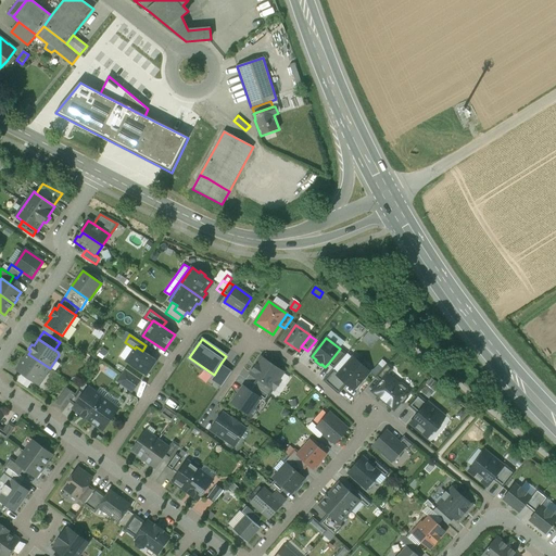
[(126,362),(147,376),(156,361),(142,351),(136,346),(135,349),(126,362)]
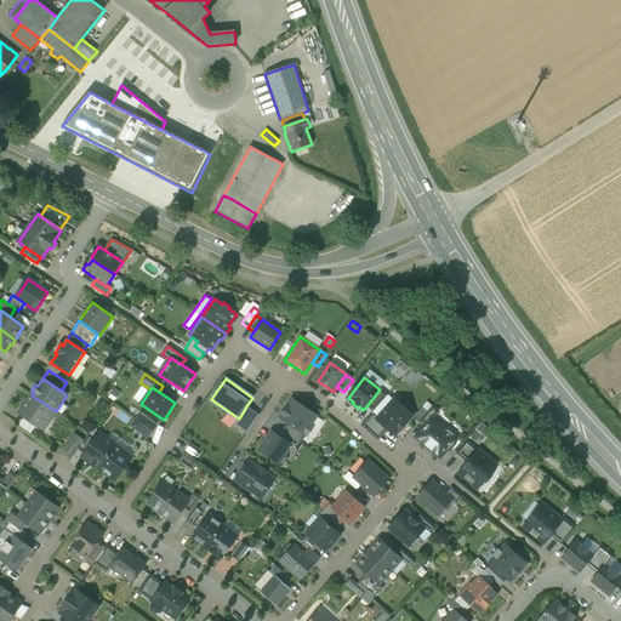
[(380,389),(366,406),(372,411),(388,396),(380,389)]
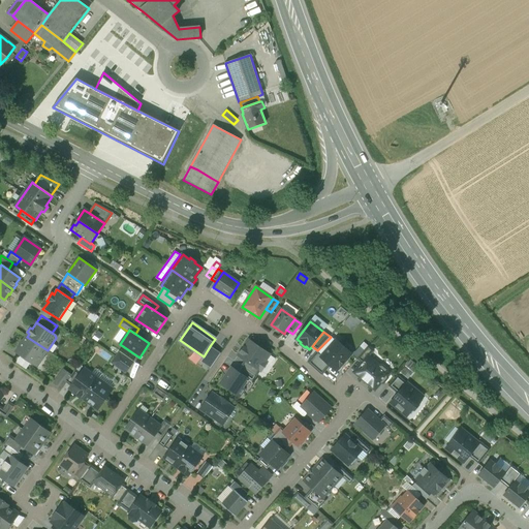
[(48,350),(27,337),(16,352),(31,363),(36,367),(48,350)]
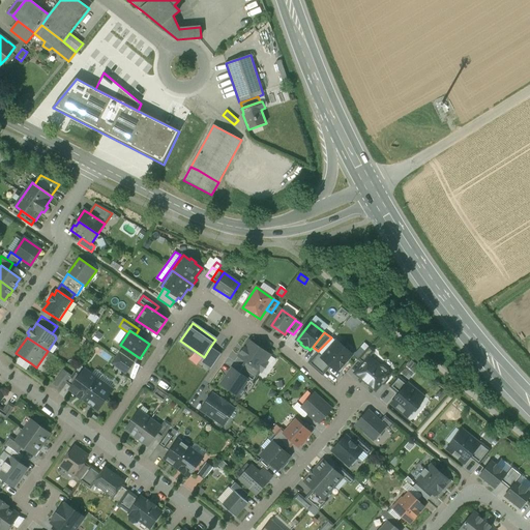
[(110,351),(113,346),(102,340),(99,344),(110,351)]
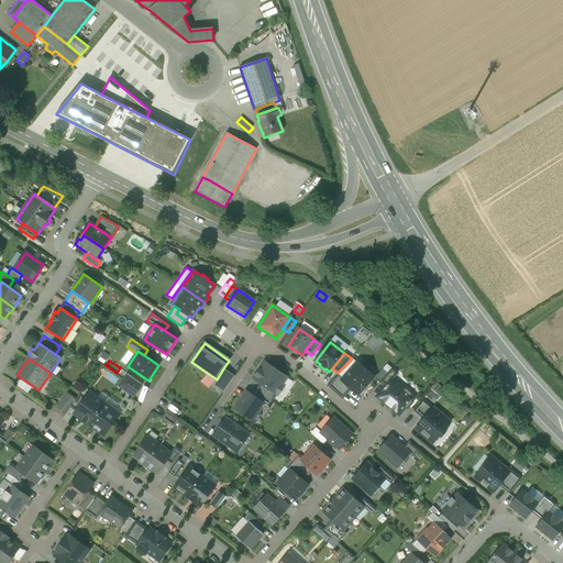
[(265,363),(254,379),(261,384),(277,395),(278,396),(284,387),(282,385),(287,377),(265,363)]
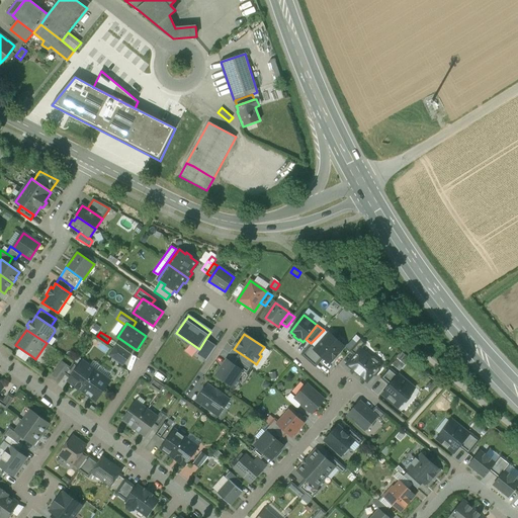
[(316,349),(315,350),(324,358),(329,362),(343,347),(329,334),(316,349)]
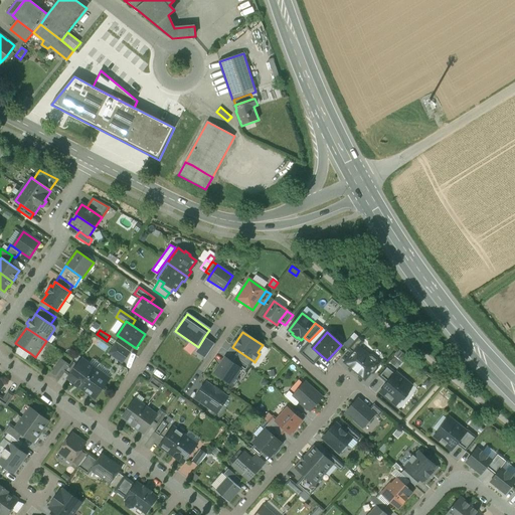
[(204,337),(198,347),(199,347),(195,352),(205,359),(215,344),(206,338),(204,337)]
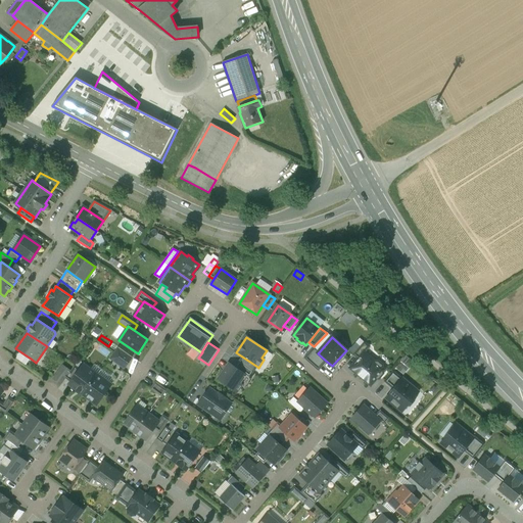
[(365,342),(353,354),(359,359),(364,352),(364,353),(370,347),(365,342)]
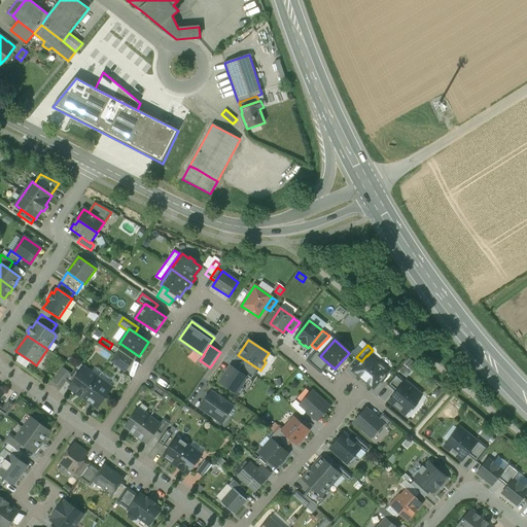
[(134,360),(118,350),(114,355),(130,365),(134,360)]
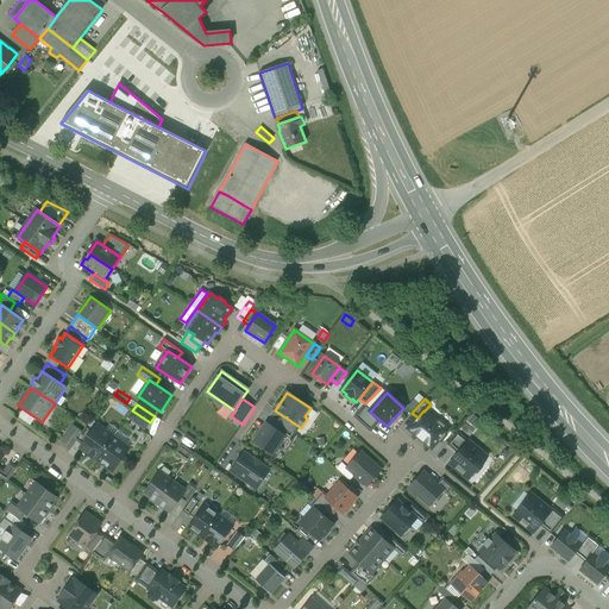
[(371,410),(365,406),(353,418),(371,433),(381,421),(370,412),(371,410)]
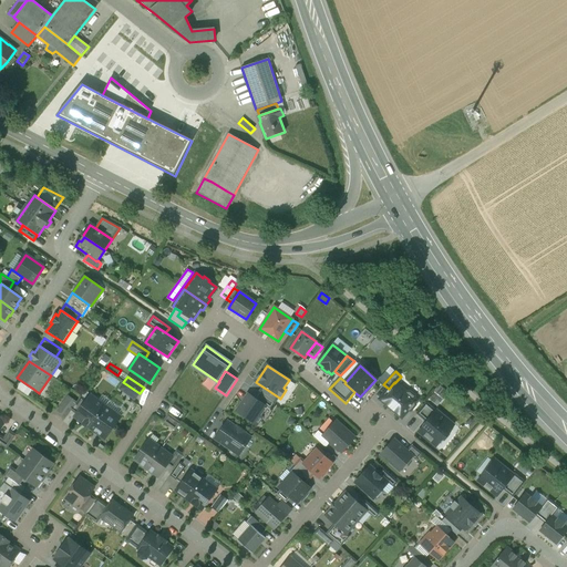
[(33,389),(22,382),(18,389),(29,395),(33,389)]
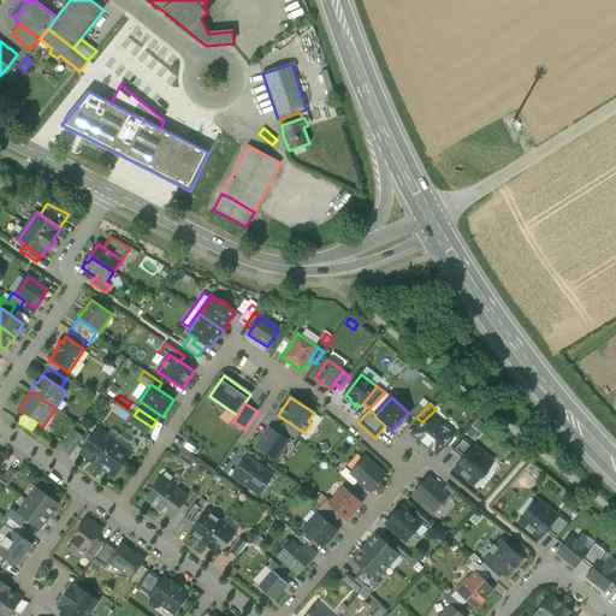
[(152,427),(134,415),(130,422),(147,434),(152,427)]
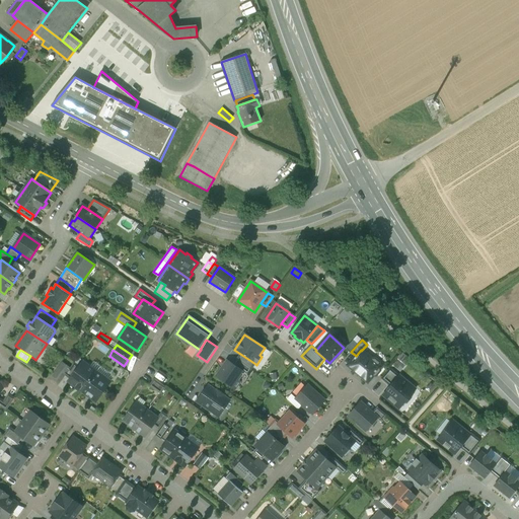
[(361,351),(361,350),(356,356),(348,366),(368,382),(374,376),(376,375),(379,371),(379,369),(381,367),(379,365),(379,363),(375,359),(372,360),(361,351)]
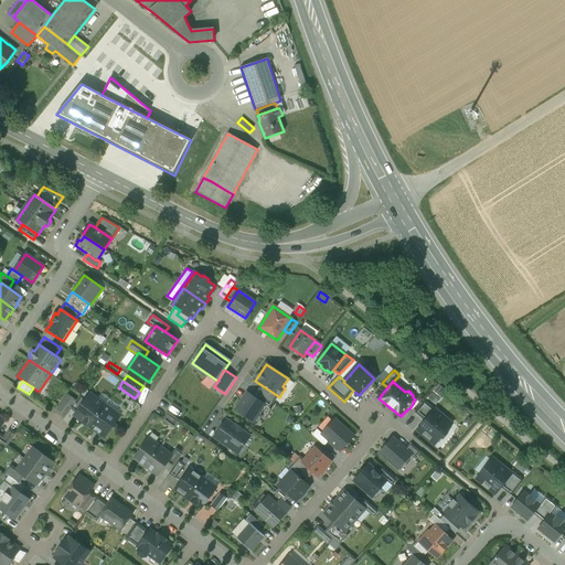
[(437,403),(446,390),(435,382),(426,395),(437,403)]
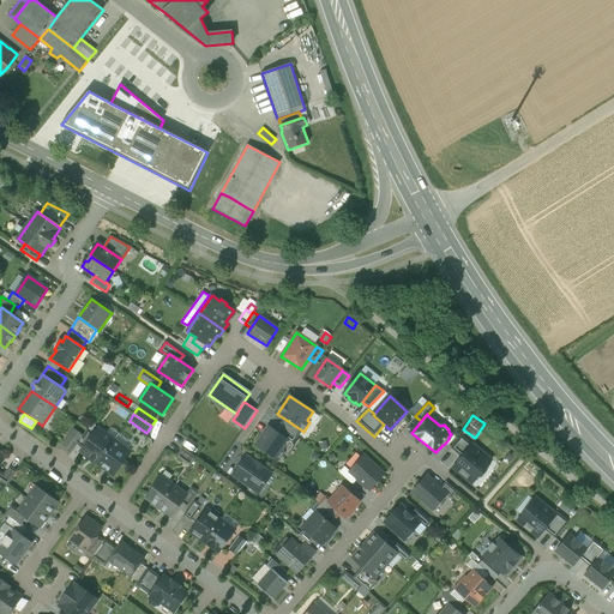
[(298,438),(302,431),(284,419),(280,426),(298,438)]
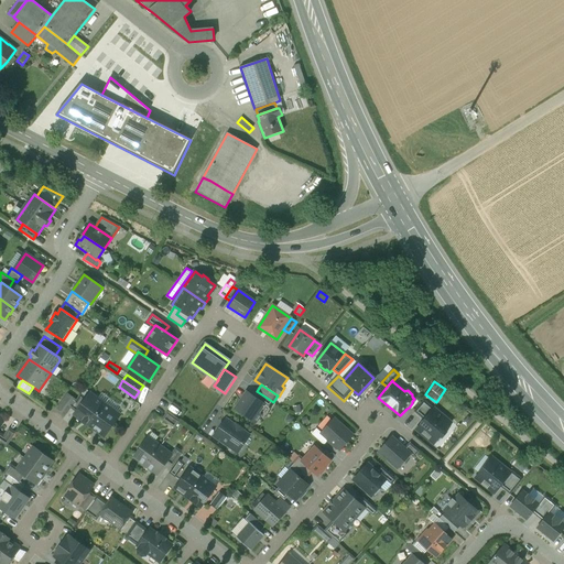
[(273,402),(257,391),(253,397),(266,405),(270,408),(273,402)]
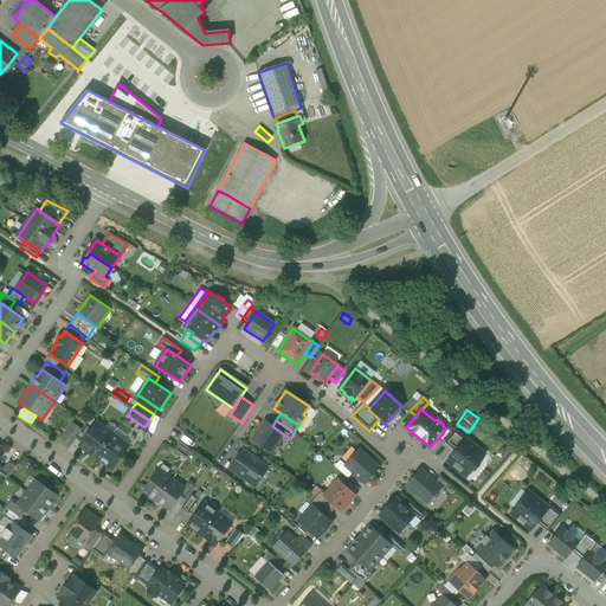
[(266,421),(253,440),(271,452),(275,455),(281,446),(279,445),(285,436),(272,426),(266,421)]
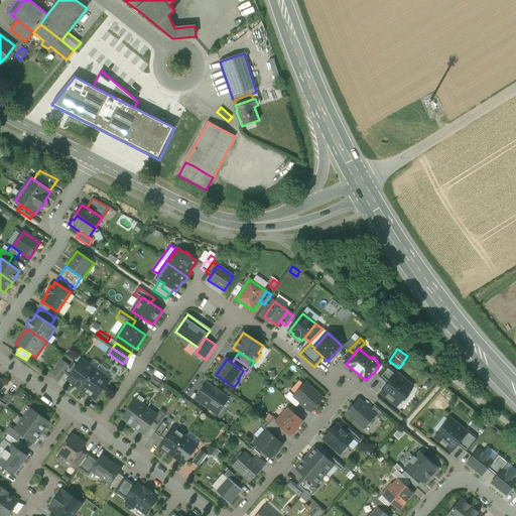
[(71,366),(62,360),(51,375),(59,381),(65,374),(71,366)]
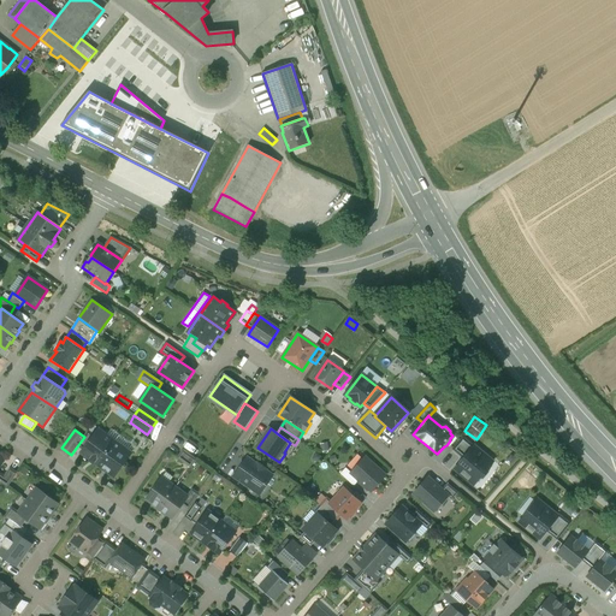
[(114,442),(99,430),(94,436),(83,450),(82,452),(98,466),(114,442)]
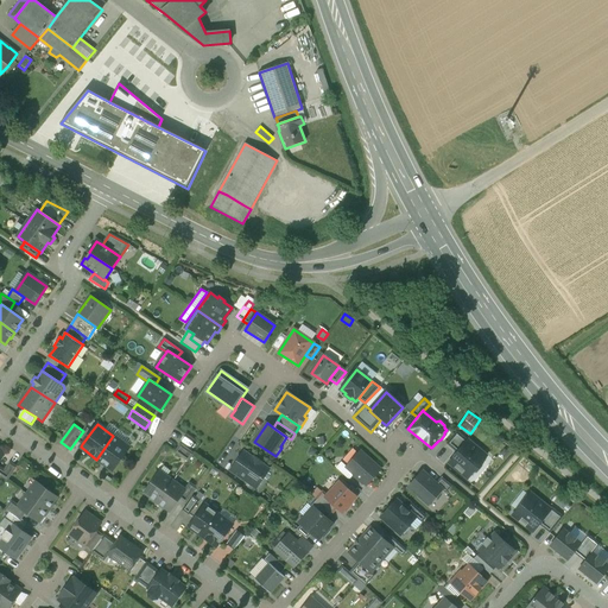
[(93,430),(87,425),(83,431),(76,441),(82,444),(93,430)]
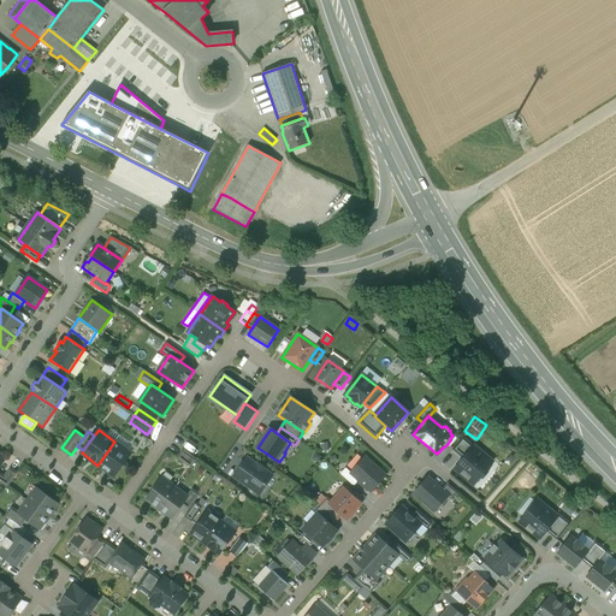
[(463,437),(452,450),(463,458),(474,446),(463,437)]
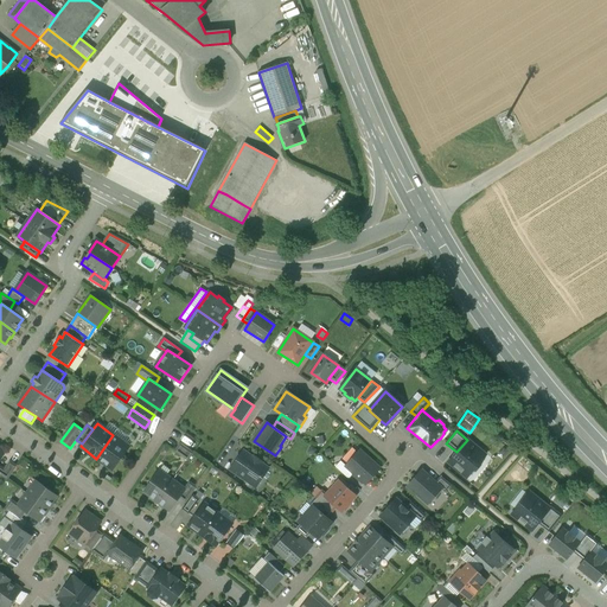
[(113,435),(96,459),(113,471),(122,458),(121,457),(128,447),(113,435)]
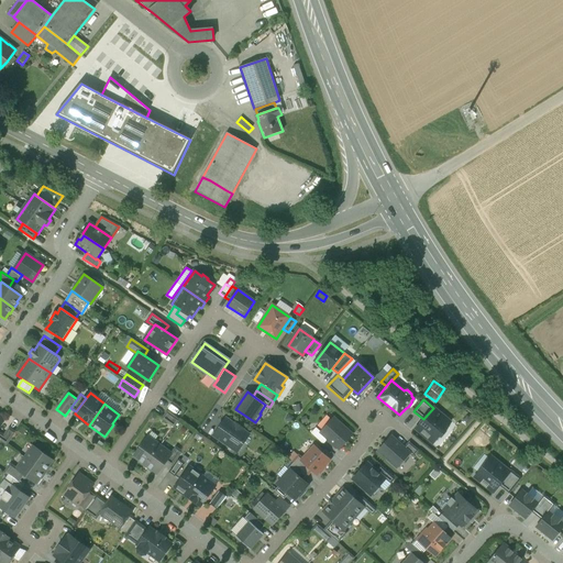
[(423,419),(416,429),(433,443),(440,435),(442,438),(446,432),(444,430),(451,422),(433,408),(423,419)]
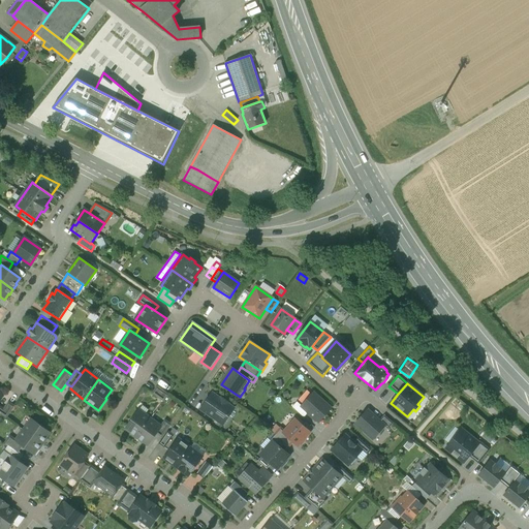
[(168,395),(158,386),(153,394),(163,401),(168,395)]
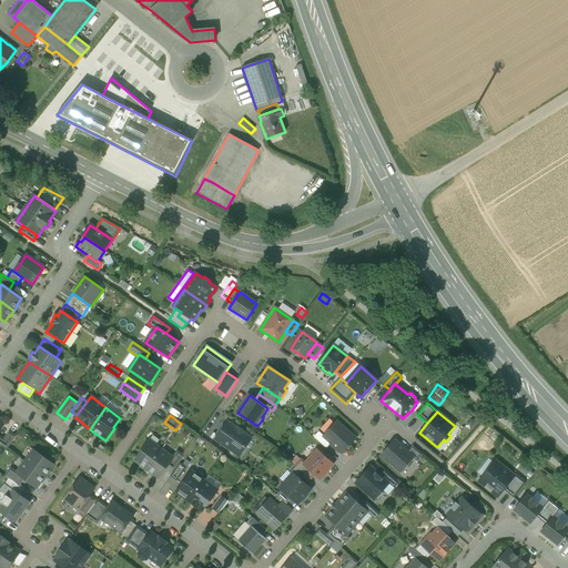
[(155,426),(159,419),(152,416),(149,423),(155,426)]
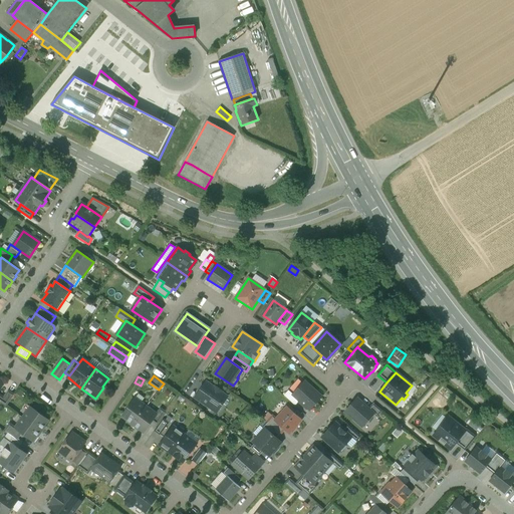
[(321,398),(304,381),(293,395),(310,411),(321,398)]
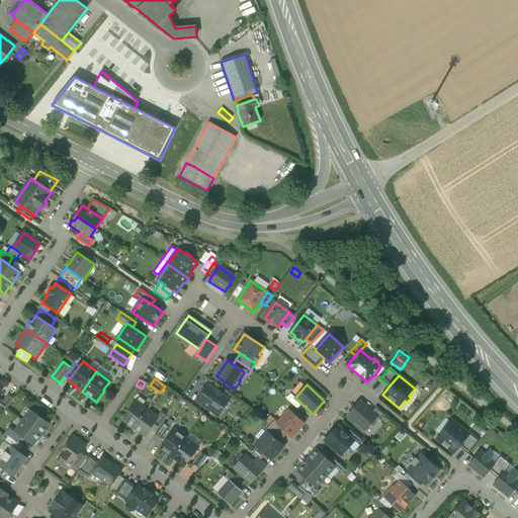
[(207,385),(197,402),(218,416),(229,400),(222,395),(221,392),(218,393),(207,385)]
